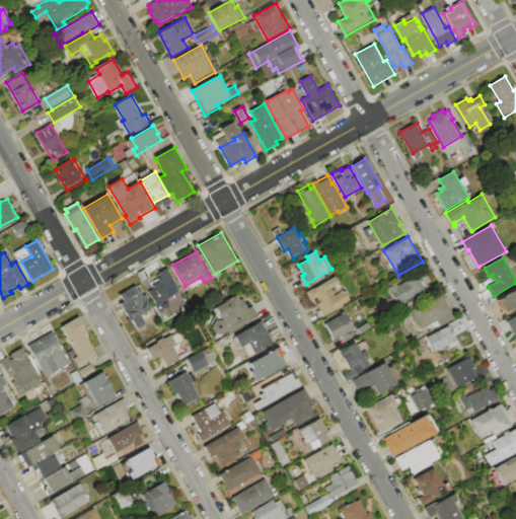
[(167,268),(181,292),(158,305),(149,291),(154,288),(153,285),(160,281),(158,279),(162,277),(160,273),(167,268)]
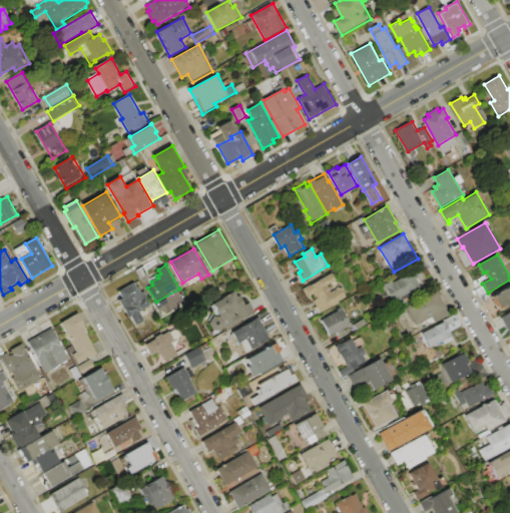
[(384,284),(392,280),(394,283),(416,270),(420,276),(419,277),(426,289),(414,296),(412,292),(394,302),(384,284)]
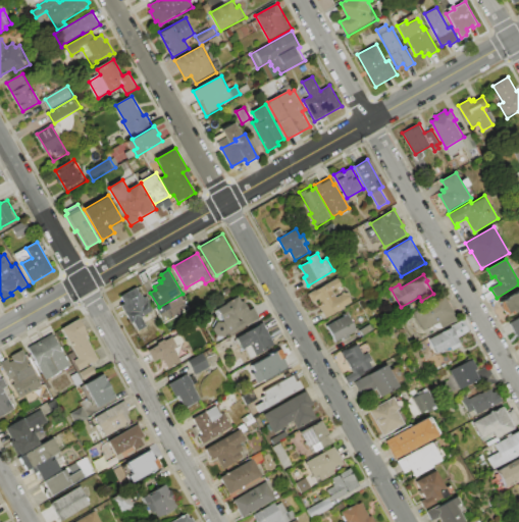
[(327,319),(319,306),(324,304),(321,298),(313,303),(308,294),(316,289),(317,290),(339,277),(344,285),(333,292),(338,297),(347,292),(353,302),(346,306),(347,308),(327,319)]
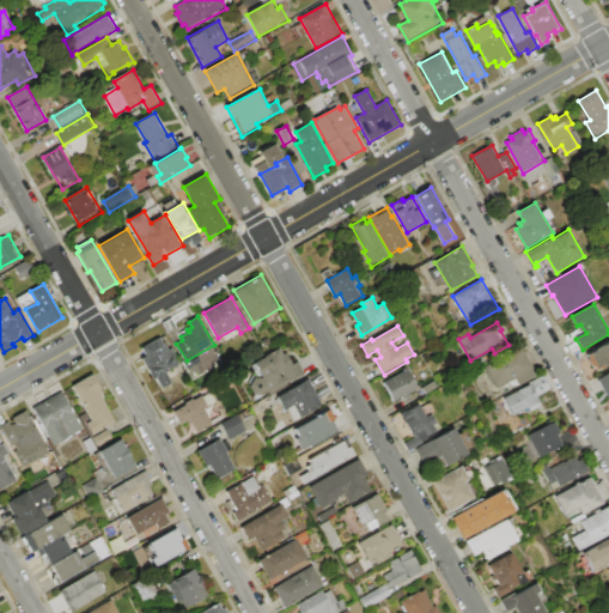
[(182,364),(169,372),(175,383),(165,389),(158,378),(154,380),(142,358),(147,356),(142,347),(160,337),(164,344),(166,343),(170,349),(174,346),(177,353),(176,354),(182,364)]
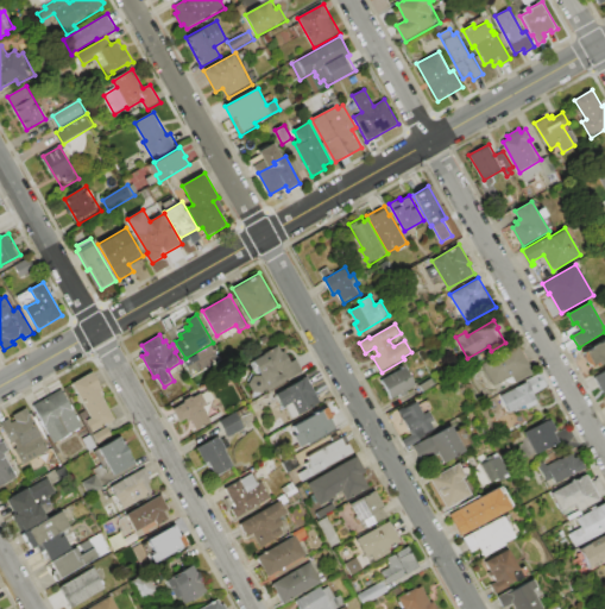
[(583,353),(604,340),(604,362),(593,369),(591,365),(590,366),(583,353)]
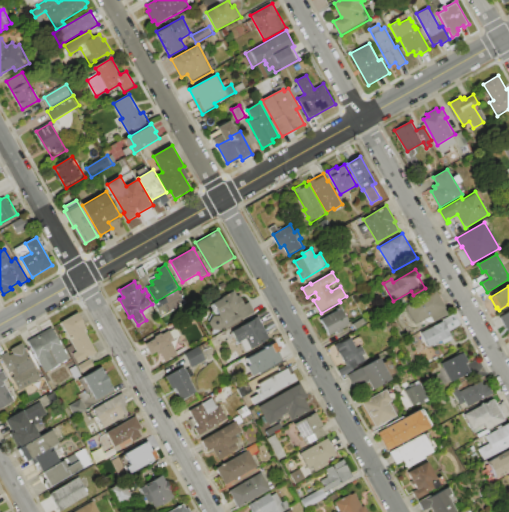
[(406,306),(436,289),(450,313),(429,325),(426,319),(417,324),(406,306)]
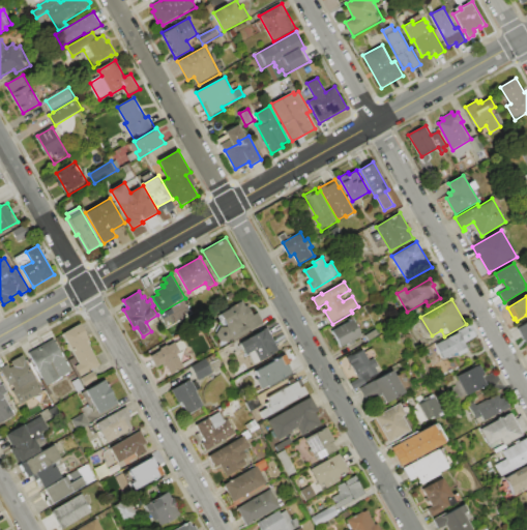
[(264,323),(251,331),(250,329),(229,342),(222,341),(217,333),(222,326),(226,324),(220,314),(242,300),(246,305),(249,304),(254,315),(258,313),(264,323)]
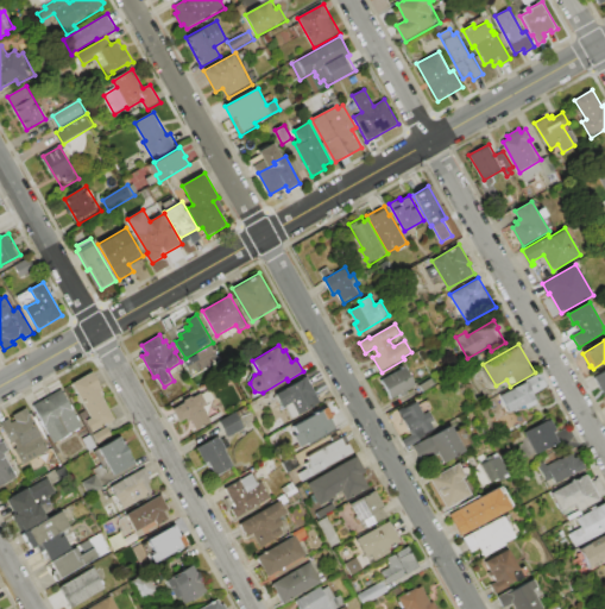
[(392,399),(383,381),(405,368),(416,385),(392,399)]
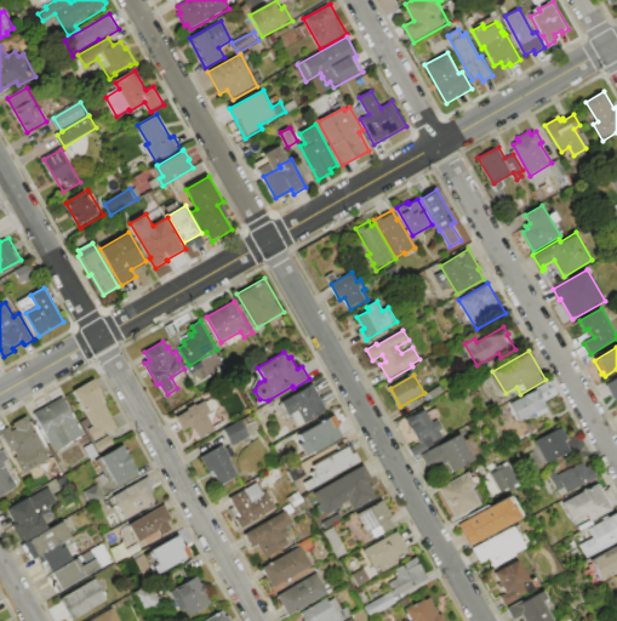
[(606,383),(616,377),(616,399),(606,383)]
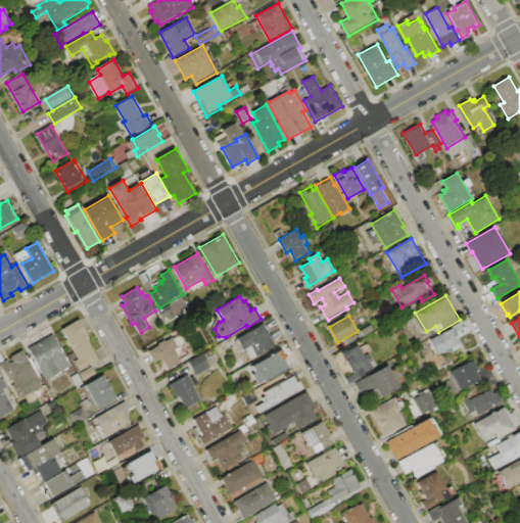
[(61,329),(80,319),(89,334),(86,336),(100,361),(81,372),(75,361),(79,359),(61,329)]
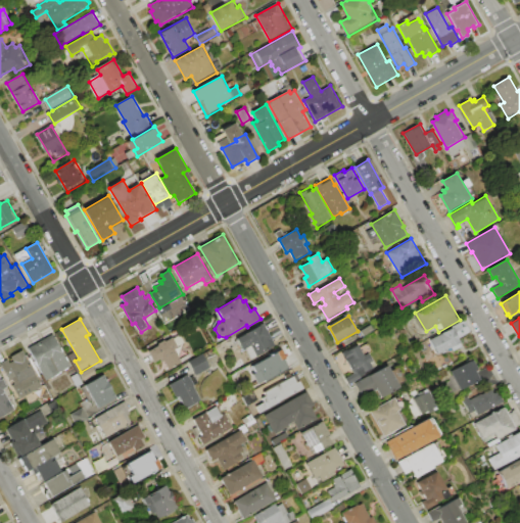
[(432,339),(452,328),(451,327),(465,320),(471,331),(460,338),(464,345),(454,351),(451,346),(439,353),(432,339)]
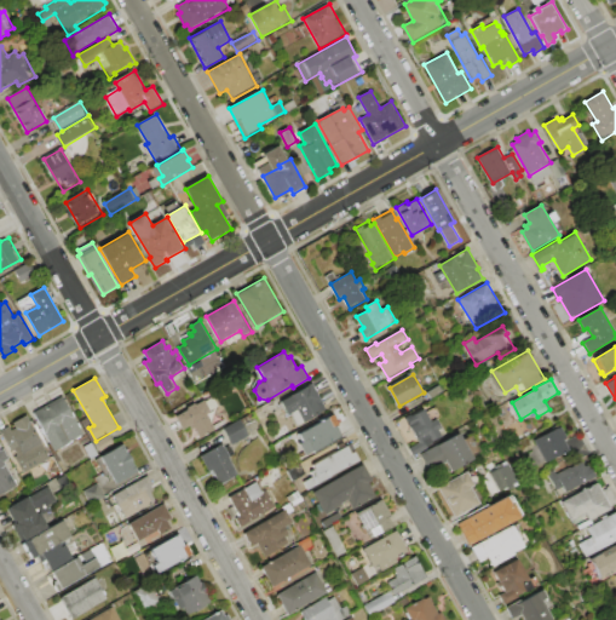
[(305,422),(298,409),(289,414),(281,401),(311,383),(327,409),(305,422)]
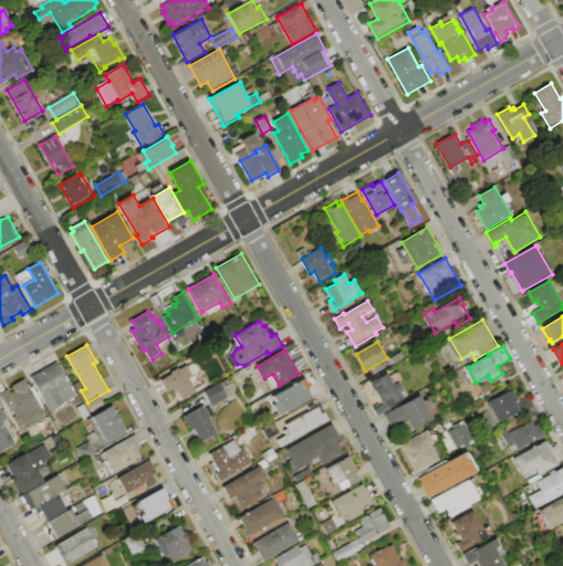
[(31,377),(58,362),(79,396),(51,411),(31,377)]
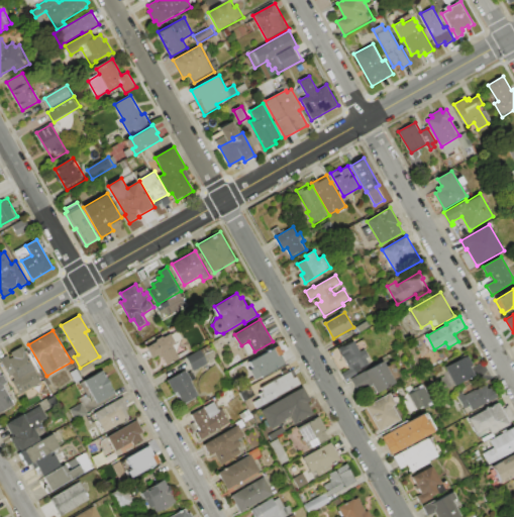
[(147,347),(158,341),(157,339),(164,335),(165,337),(171,333),(178,344),(175,346),(181,357),(167,367),(160,355),(153,358),(147,347)]
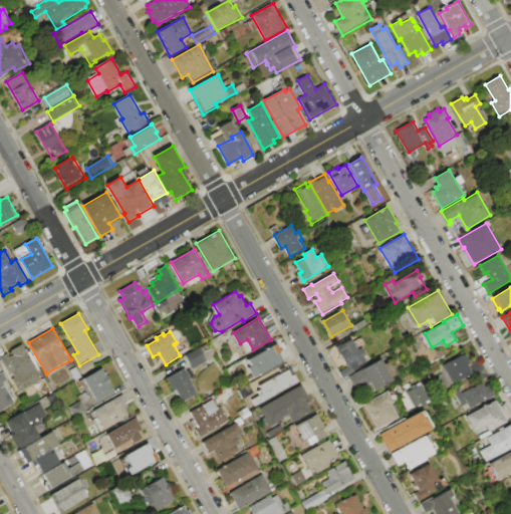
[(344,378),(340,371),(348,366),(337,347),(352,338),(358,349),(362,347),(367,354),(363,356),(367,362),(359,366),(359,367),(355,370),(355,371),(344,378)]
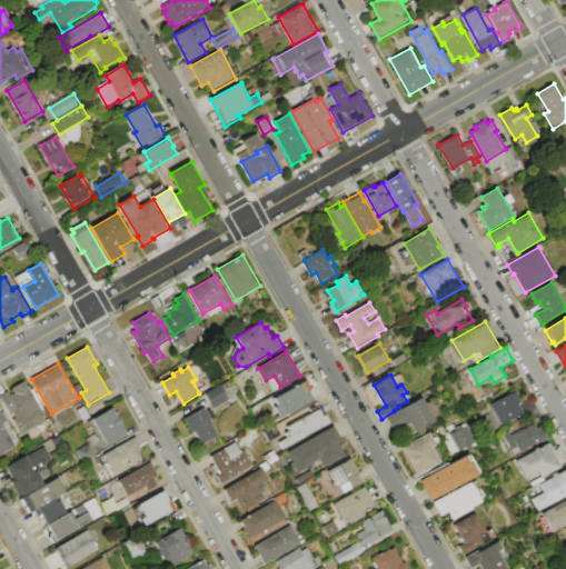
[(23,435),(15,419),(17,418),(15,412),(11,413),(0,395),(9,389),(12,395),(16,392),(13,387),(25,380),(30,389),(28,390),(32,397),(33,396),(48,420),(23,435)]
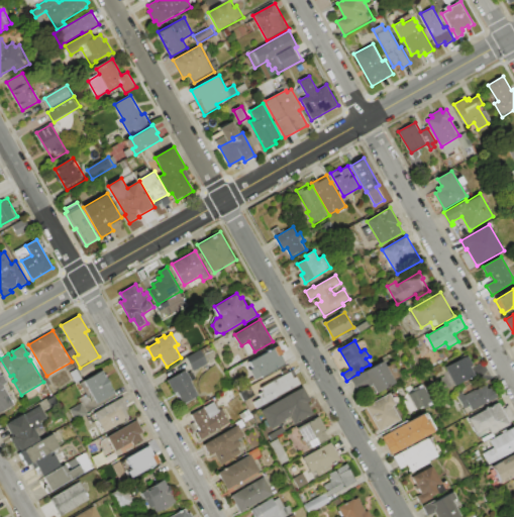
[(286,364),(264,378),(257,367),(253,369),(249,363),(280,345),(284,352),(281,354),(286,364)]
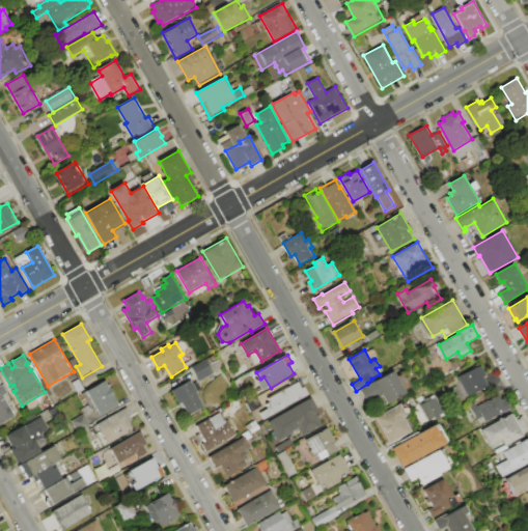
[(200,381),(192,367),(206,358),(215,372),(200,381)]
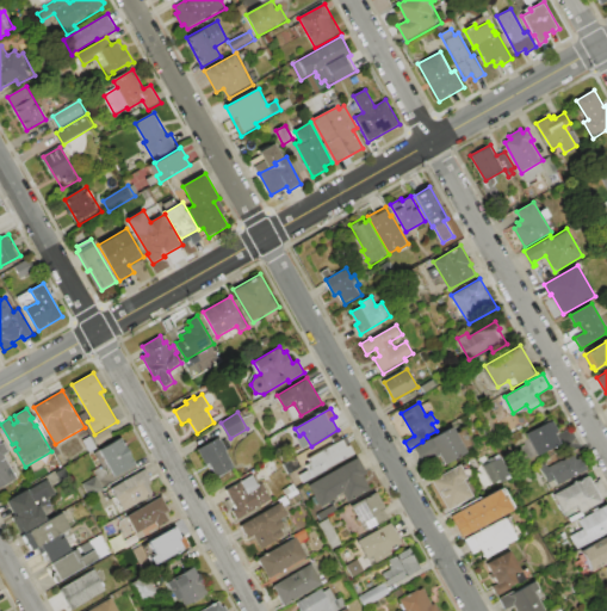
[(527,434),(550,421),(550,423),(555,420),(563,433),(574,427),(583,444),(571,450),(569,446),(565,448),(563,443),(540,456),(527,434)]
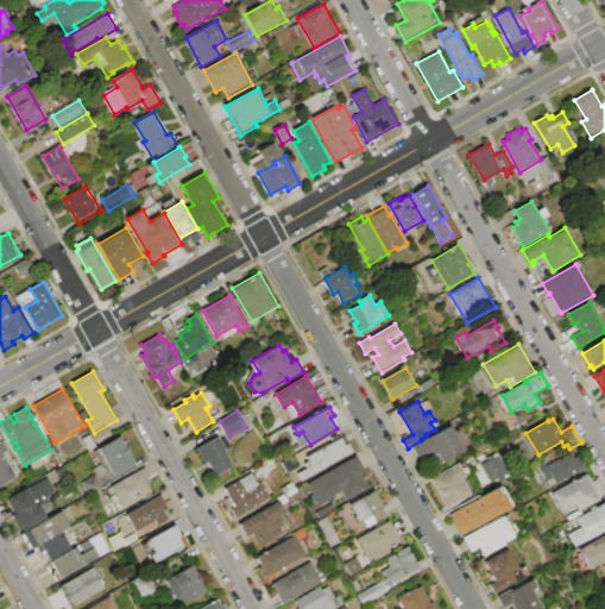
[(466,451),(445,464),(439,454),(423,463),(414,447),(451,425),(466,451)]
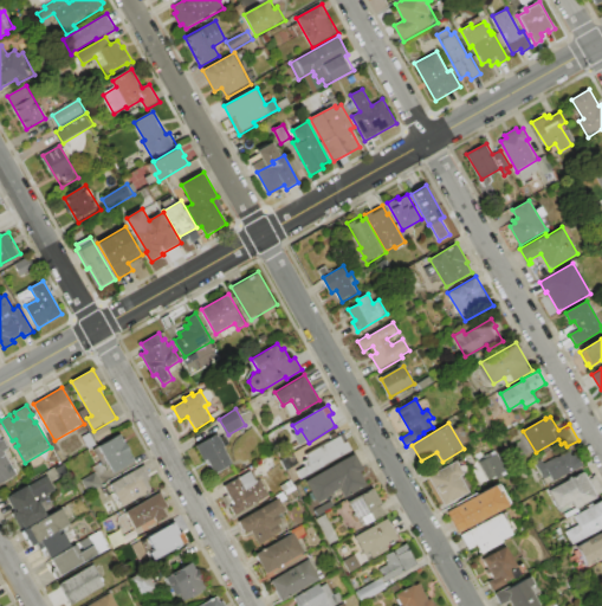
[(196,445),(217,433),(234,463),(217,474),(208,459),(206,462),(196,445)]
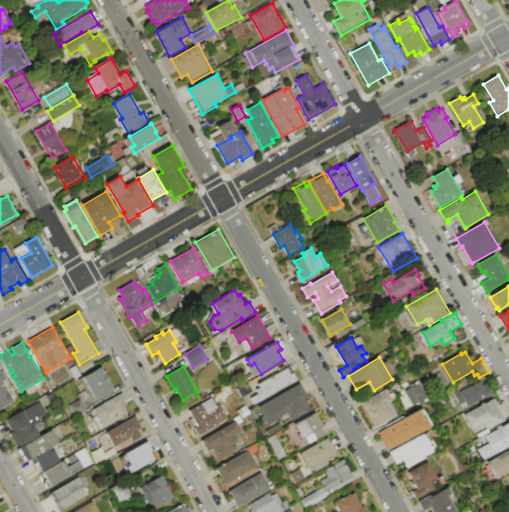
[(100,367),(113,389),(93,401),(80,378),(100,367)]
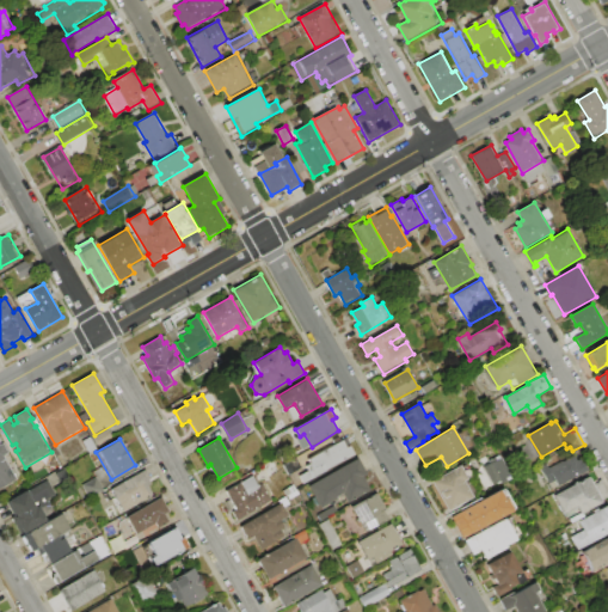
[(306,484),(301,476),(311,470),(308,465),(312,463),(309,459),(344,439),(348,446),(351,445),(357,454),(306,484)]
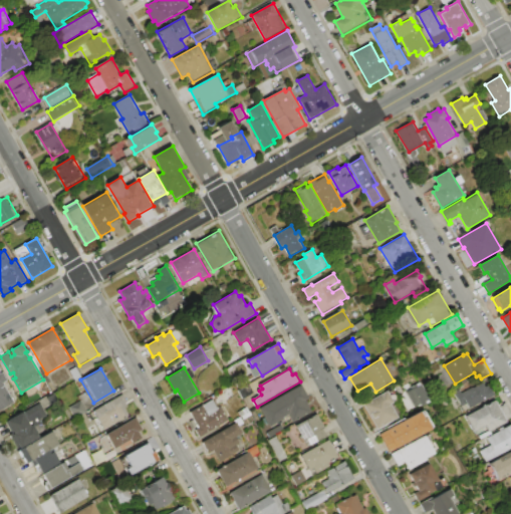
[(0,411),(16,402),(0,371),(0,411)]
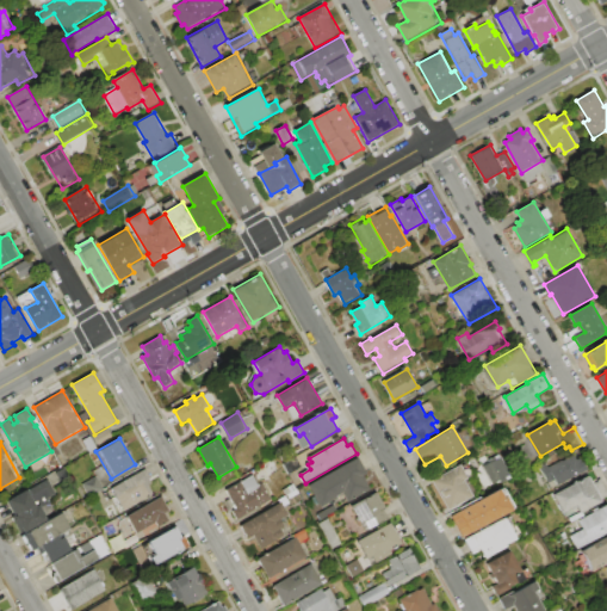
[(557,491),(543,466),(547,463),(550,467),(563,460),(564,461),(575,455),(577,460),(582,457),(590,471),(557,491)]
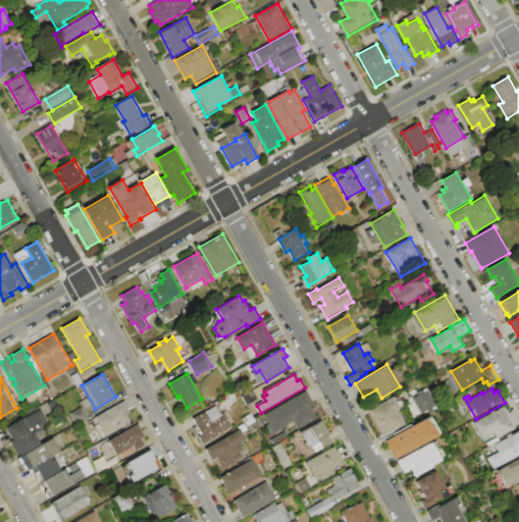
[(318,419),(299,430),(294,422),(275,433),(264,415),(307,390),(315,405),(311,407),(318,419)]
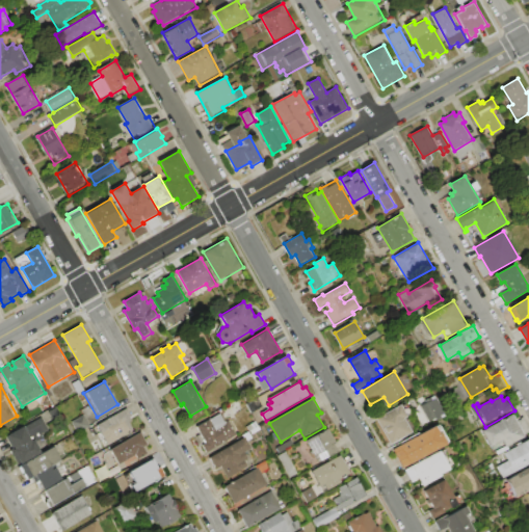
[(422,406),(437,398),(447,416),(432,424),(422,406)]
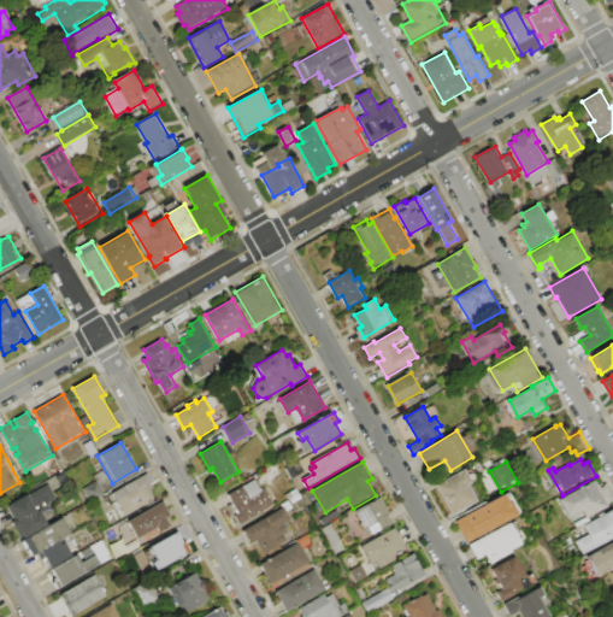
[(454,516),(437,486),(465,469),(473,482),(469,485),(478,501),(454,516)]
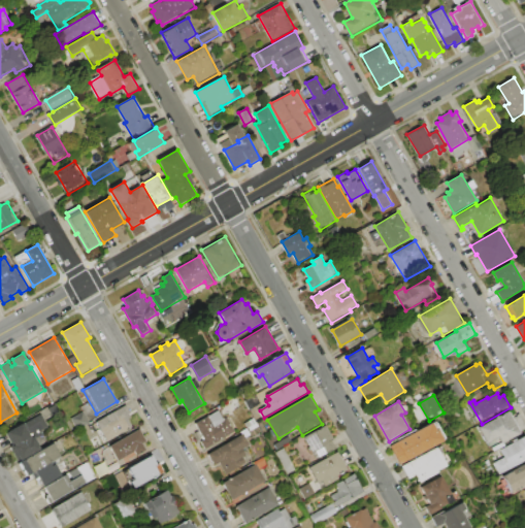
[(95,420),(126,402),(134,417),(130,420),(135,428),(109,443),(95,420)]
